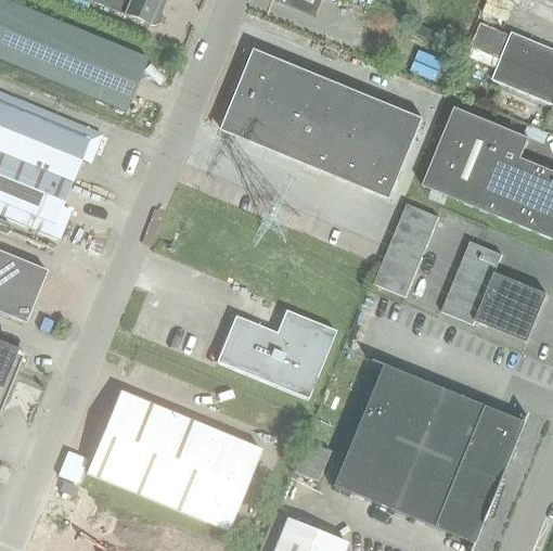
[(0,0),(0,56),(127,110),(149,56),(11,0),(0,0)]
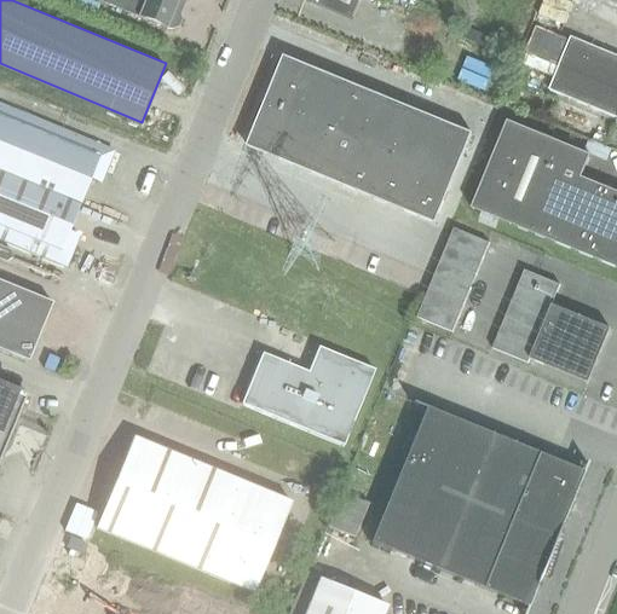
[(180,10),(176,6),(178,0),(126,0),(124,7),(168,25),(173,25),(179,22),(182,17),(180,10)]
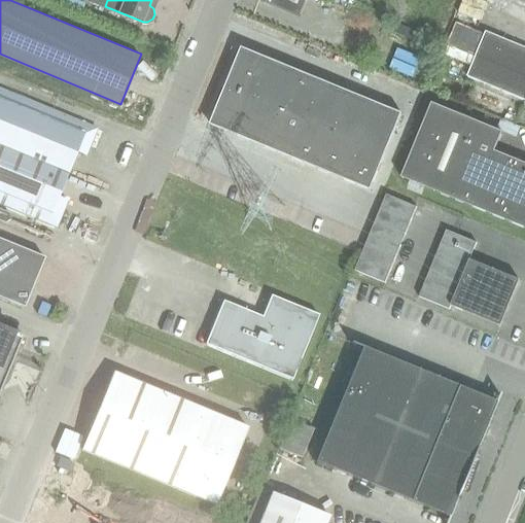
[(267,0),(301,14),(306,0),(267,0)]
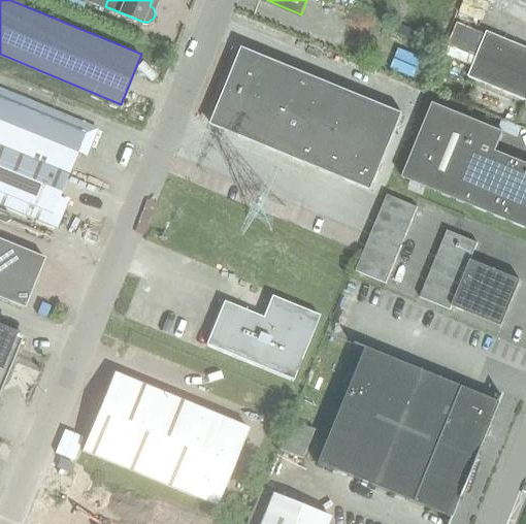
[(525,44),(488,29),(469,73),(525,97),(525,44)]
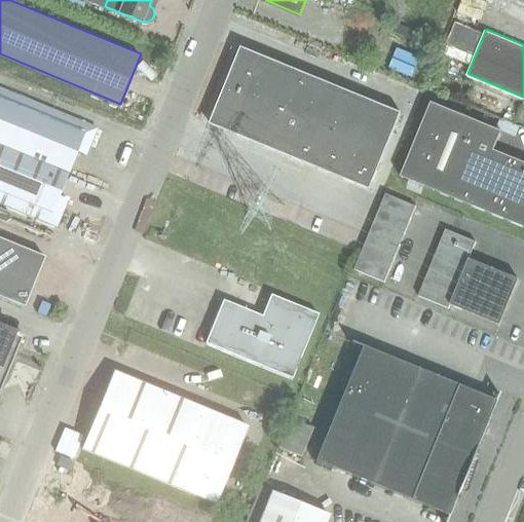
[(402,111),(242,45),(211,121),(371,187),(402,111)]
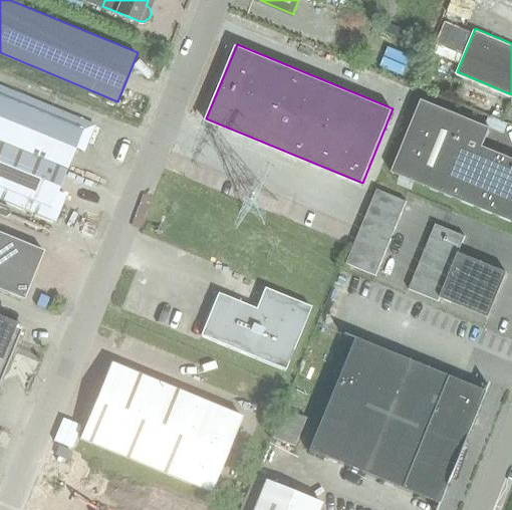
[(0,83),(0,140),(65,167),(75,144),(81,147),(84,138),(88,140),(95,122),(0,83)]
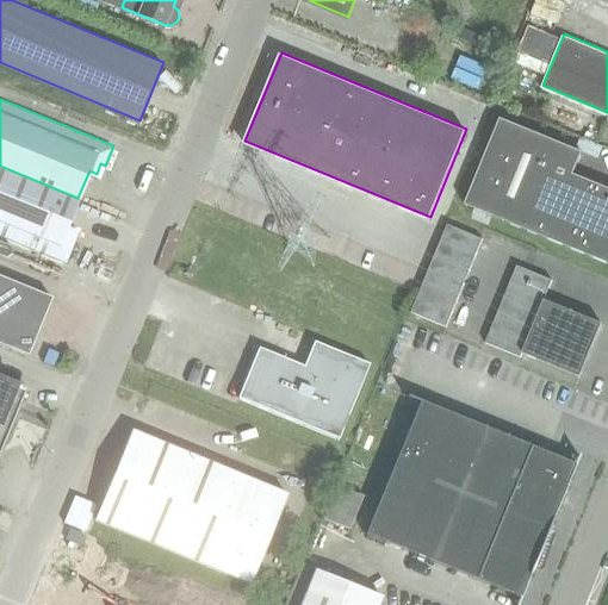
[(501,117),(466,203),(607,260),(607,185),(575,172),(583,150),(501,117)]
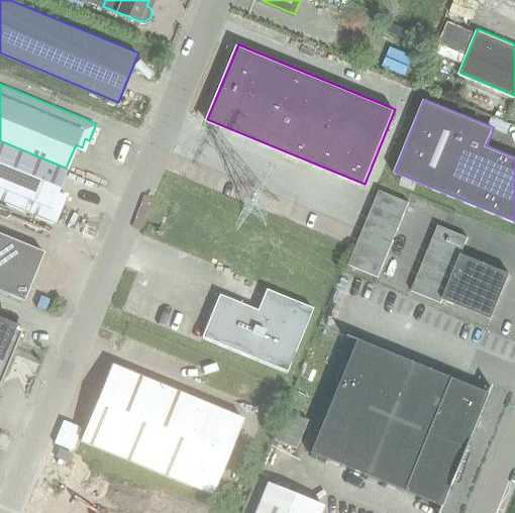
[(0,197),(56,220),(63,203),(60,202),(63,193),(57,191),(66,168),(0,140),(0,197)]
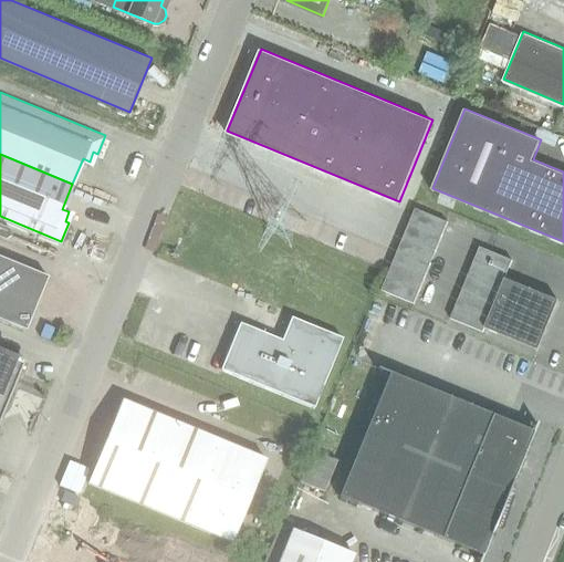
[(449,219),(416,206),(410,220),(444,233),(449,219)]
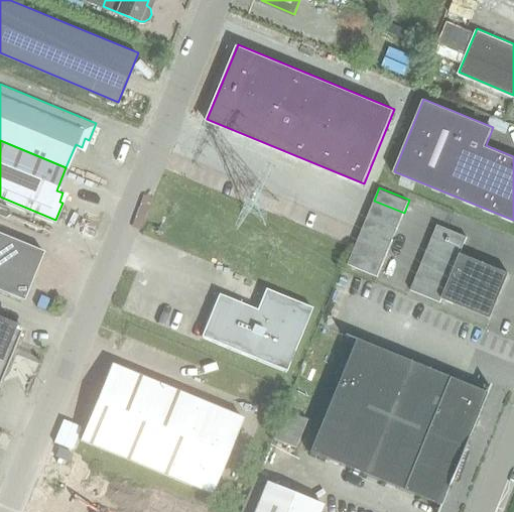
[(404,213),(374,201),(369,213),(399,225),(404,213)]
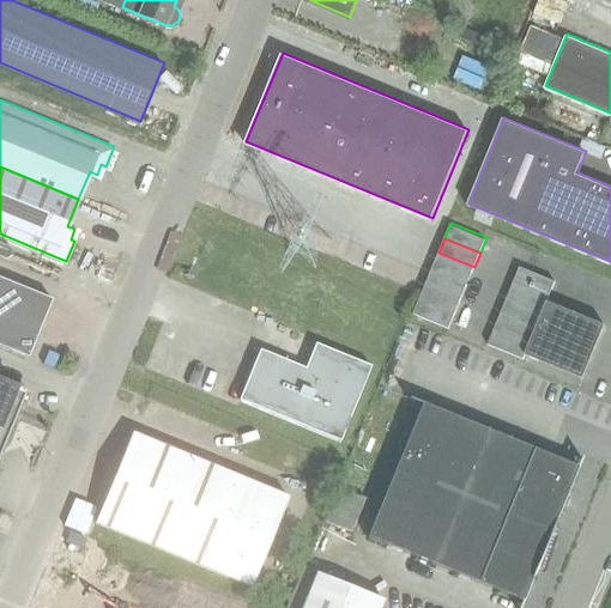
[(475,267),(439,253),(433,267),(467,281),(475,267)]
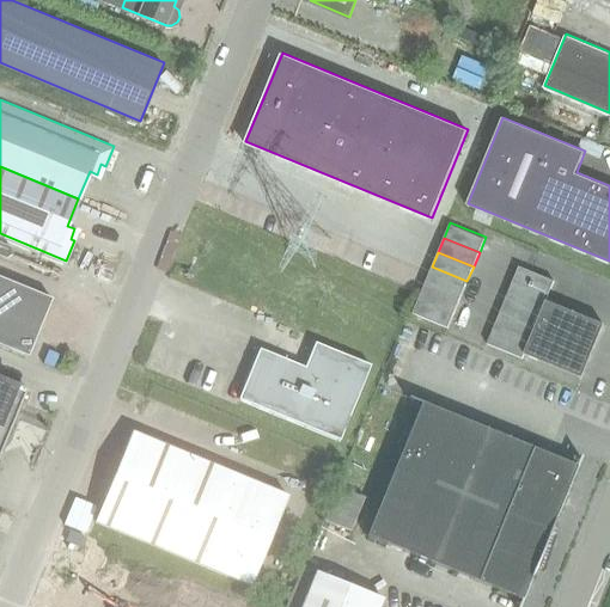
[(555,279),(519,264),(513,280),(549,294),(555,279)]
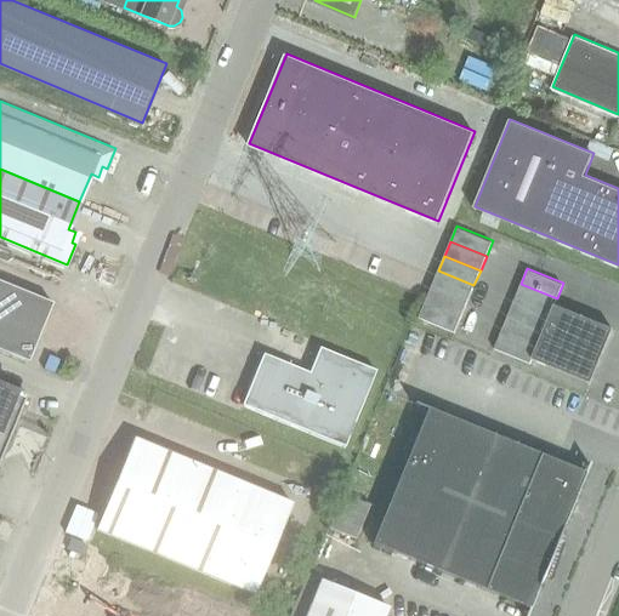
[(473,285),(438,271),(432,286),(467,301),(473,285)]
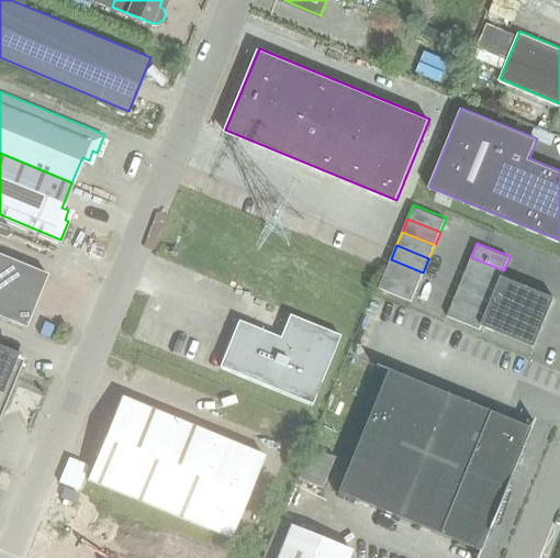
[(48,272),(0,252),(0,314),(26,325),(48,272)]
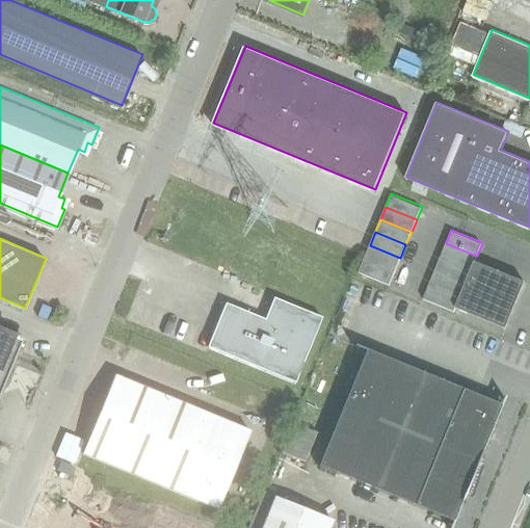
[(477,256),(446,243),(441,257),(471,269),(477,256)]
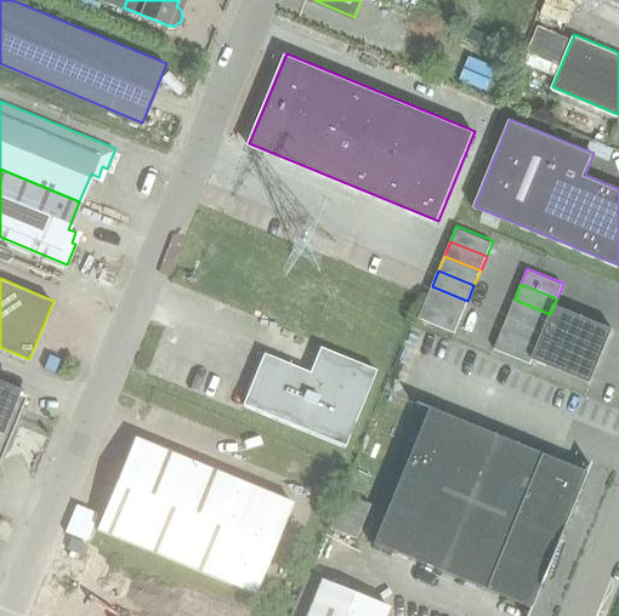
[(467,301),(432,286),(426,301),(461,315),(467,301)]
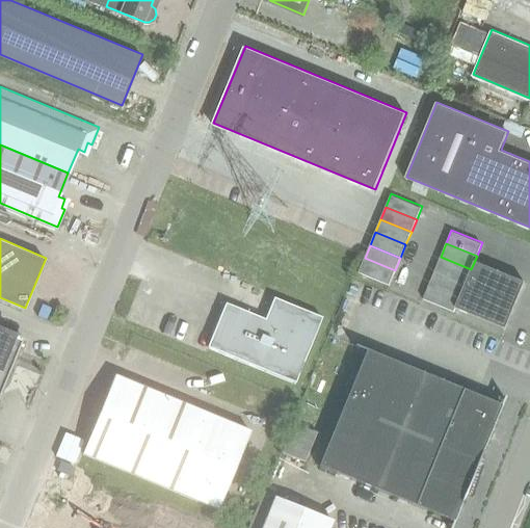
[(471,269),(441,257),(434,270),(466,283),(471,269)]
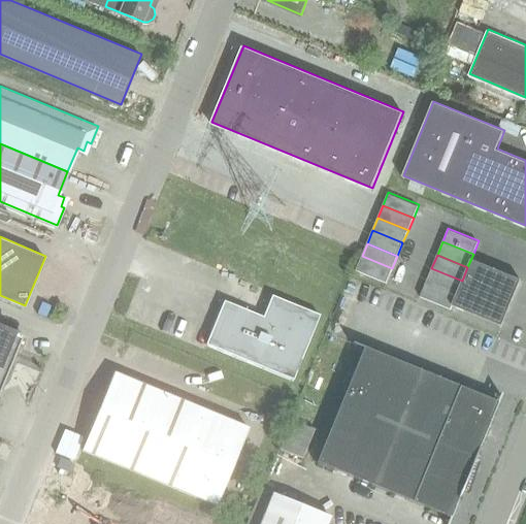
[(392,268),(362,256),(357,268),(387,281),(392,268)]
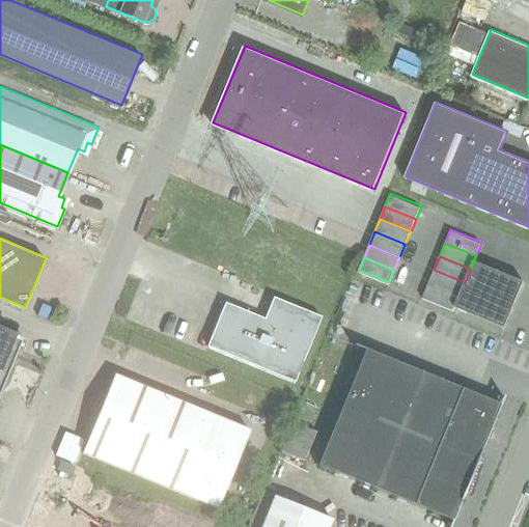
[(525,280),(474,259),(455,306),(505,326),(507,323),(504,322),(521,283),(523,284),(525,280)]
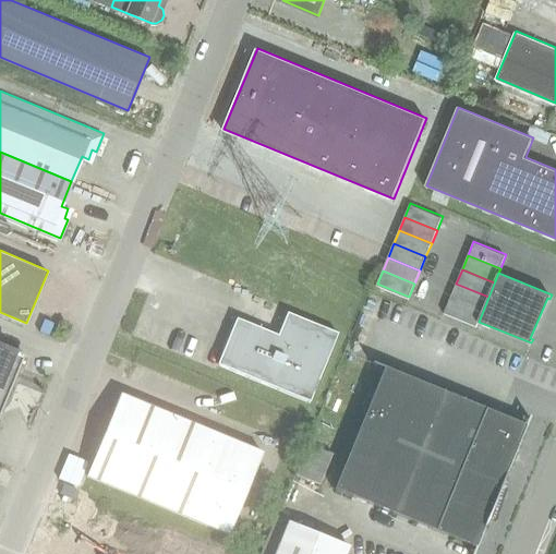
[(488,297),(456,284),(450,298),(483,311),(488,297)]
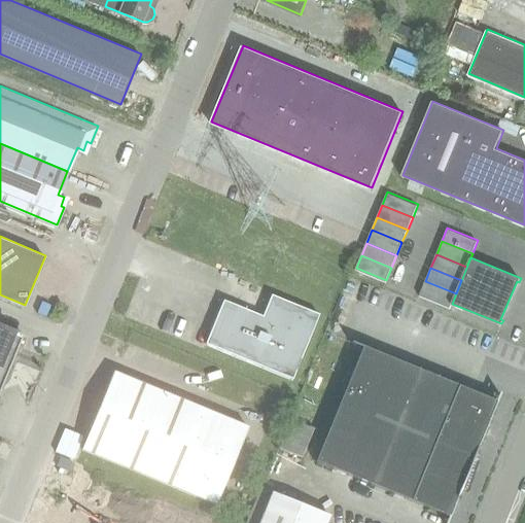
[(456,293),(425,281),(420,294),(451,307),(456,293)]
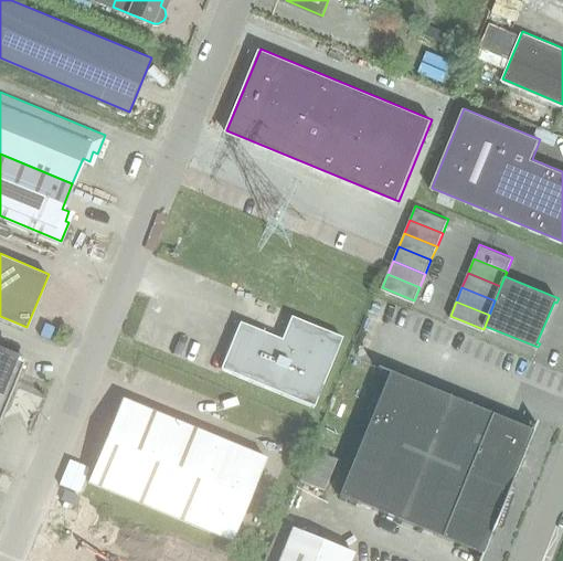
[(291,314),(282,337),(240,319),(221,367),(315,404),(342,335),(291,314)]
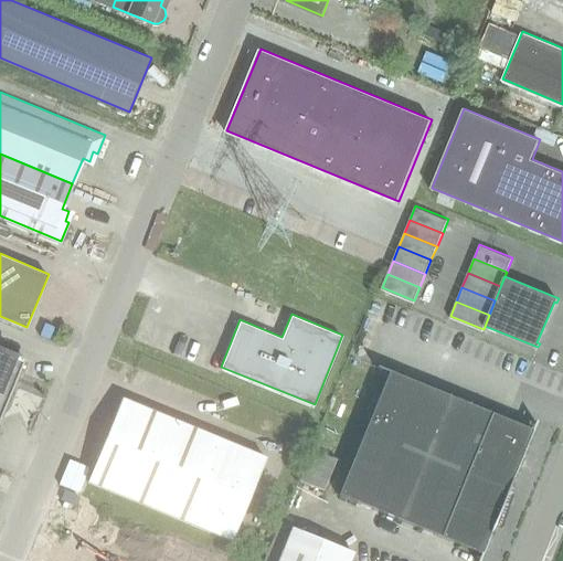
[(0,347),(0,419),(25,358),(0,347)]
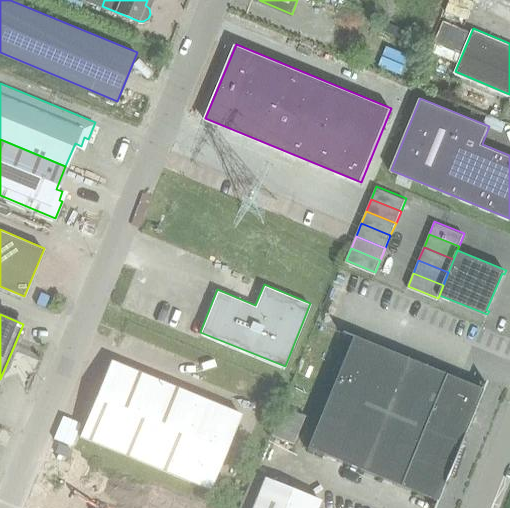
[(481,387),(342,330),(341,331),(352,336),(307,446),(436,499),(432,507),(433,507),(486,380),(485,379),(481,387)]
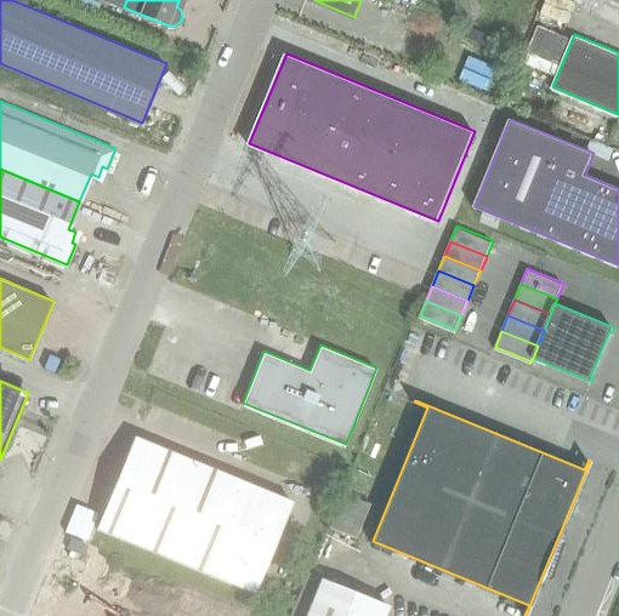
[(293,501),(135,435),(117,482),(274,546),(293,501)]
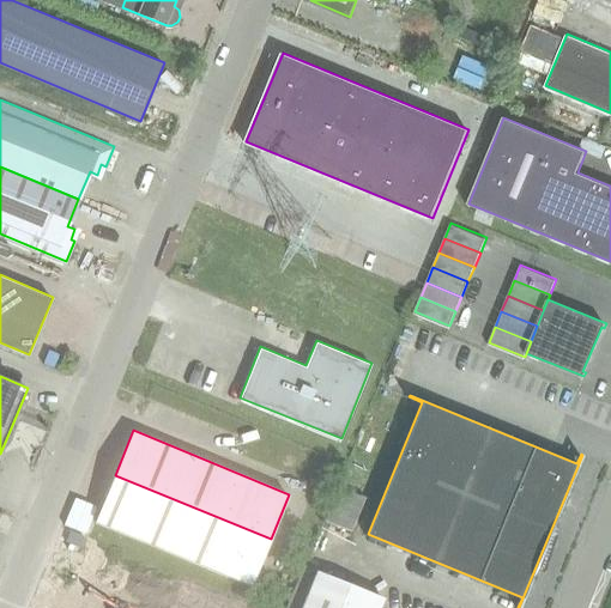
[(271,539),(115,475),(96,520),(253,584),(271,539)]
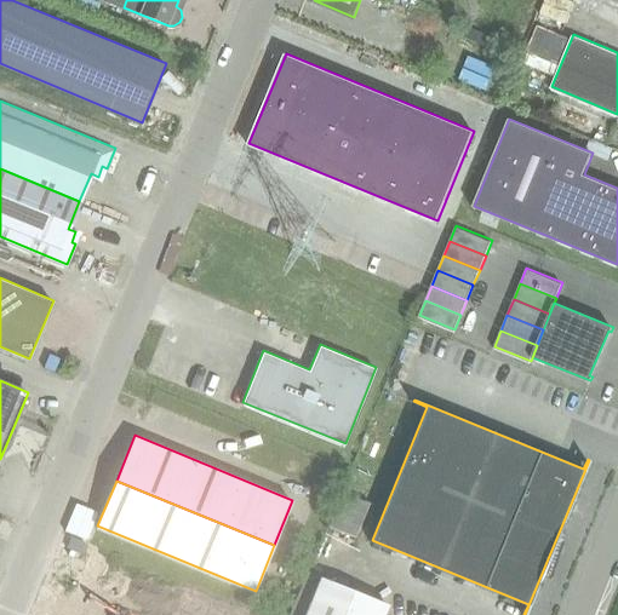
[(124,568),(103,614),(131,614),(148,578),(124,568)]
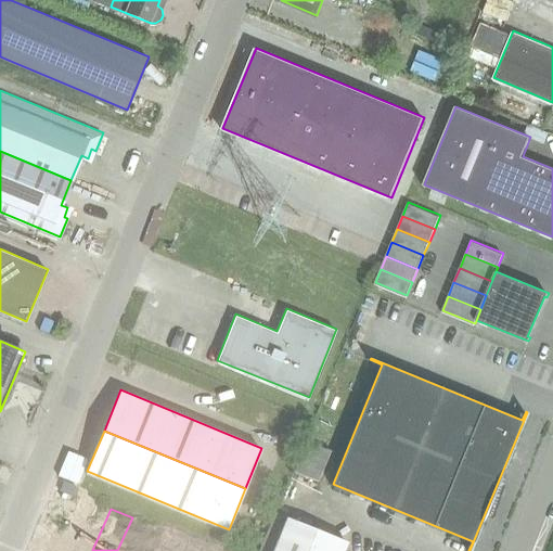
[(343,550),(347,541),(286,516),(272,550),(343,550)]
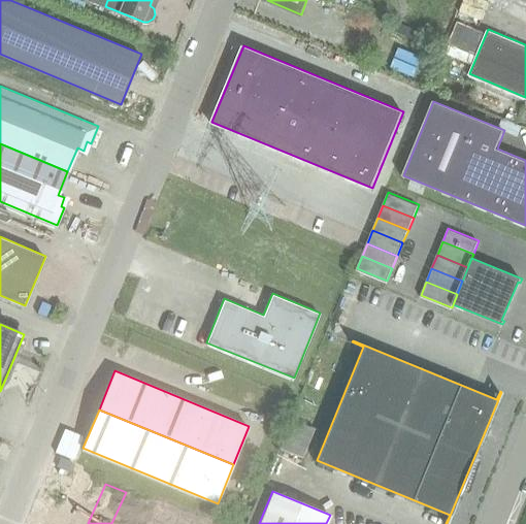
[(135,523),(145,501),(126,492),(111,523),(135,523)]
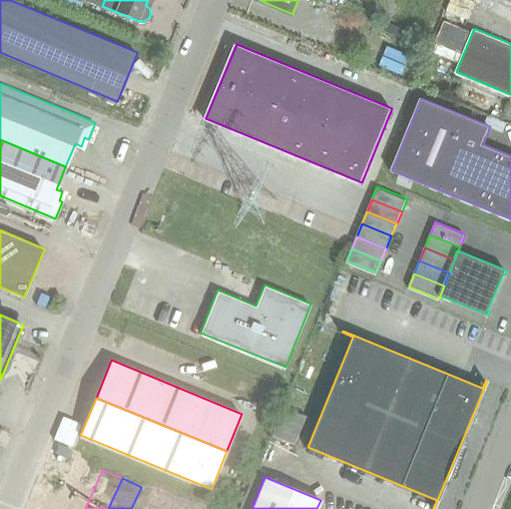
[(85,508),(91,494),(53,479),(41,508),(85,508)]
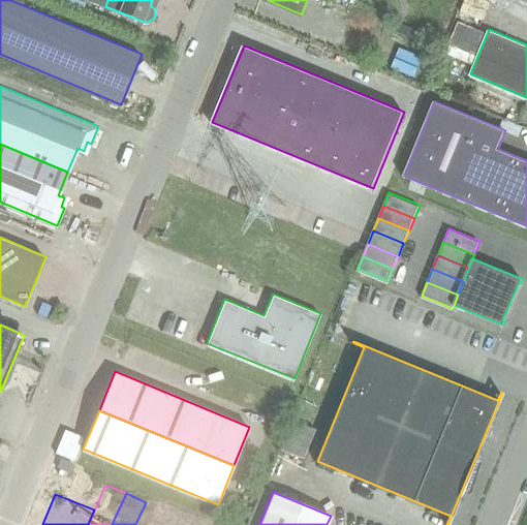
[(159,524),(166,511),(146,502),(135,524),(159,524)]
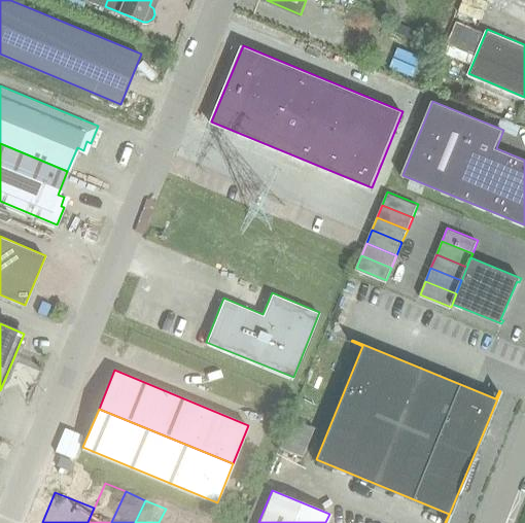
[(182,522),(185,517),(166,509),(159,522),(182,522)]
